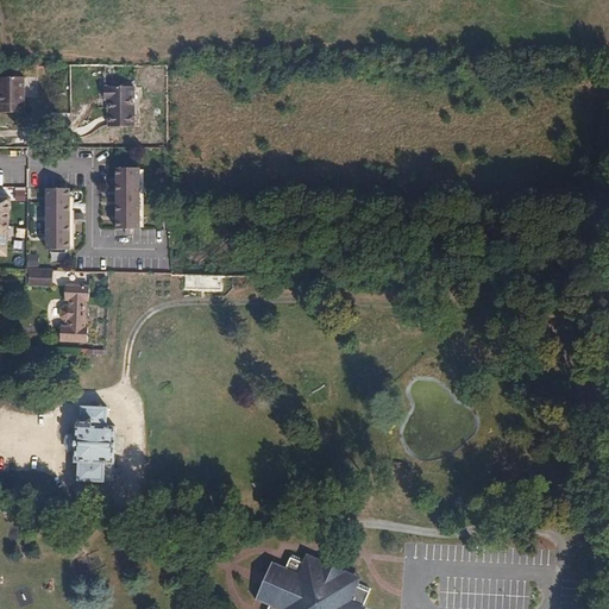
[(22,77),(1,77),(1,93),(0,93),(0,112),(23,113),(22,77)]
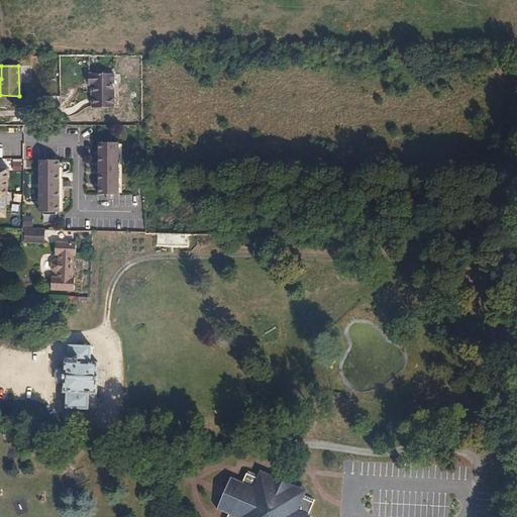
[(95,89),(91,89),(91,107),(112,107),(112,74),(87,74),(87,84),(91,84),(95,84),(95,89)]
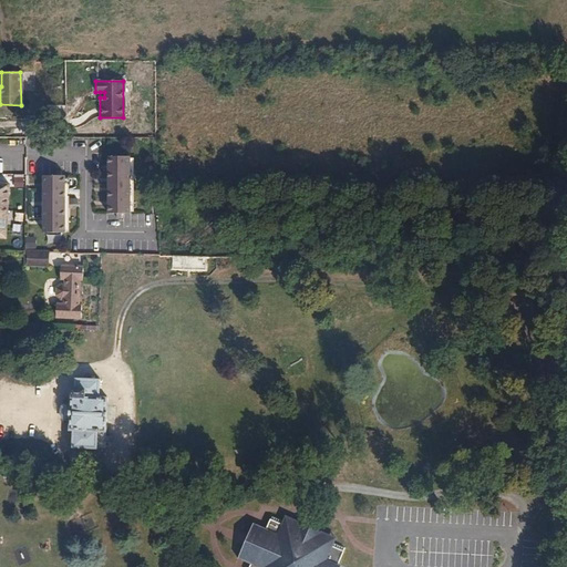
[(129,155),(106,155),(107,213),(116,213),(116,217),(121,217),(121,213),(129,213),(129,210),(132,210),(132,157),(129,157),(129,155)]
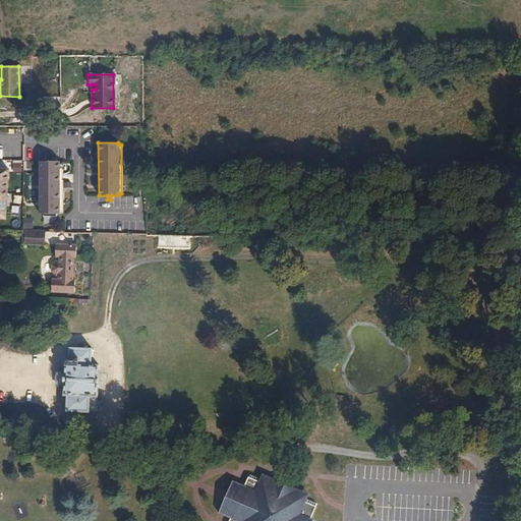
[(50,161),(39,161),(39,214),(59,213),(59,212),(62,212),(62,163),(58,163),(58,161),(55,161),(55,157),(50,157),(50,161)]
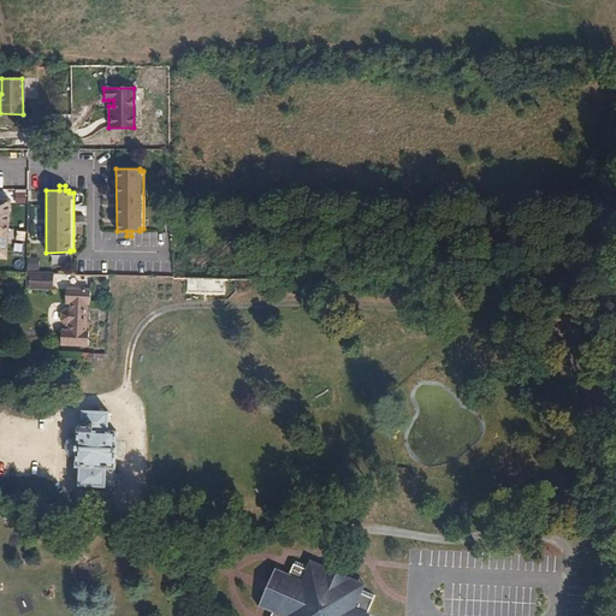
[(27,258),(27,270),(39,270),(39,256),(27,258)]
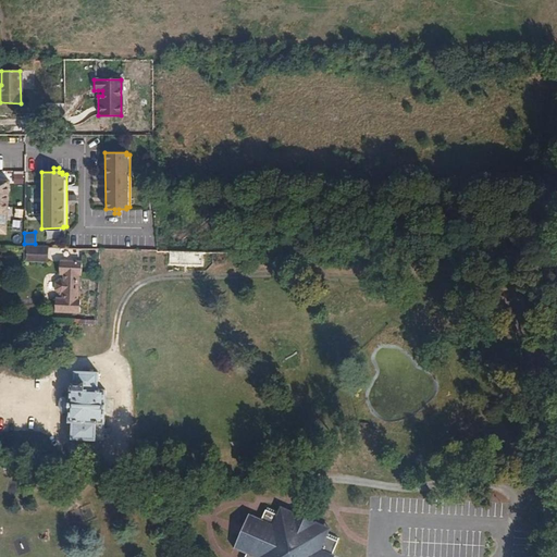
[(48,246),(46,246),(24,246),(25,259),(27,259),(27,261),(48,261),(48,246)]
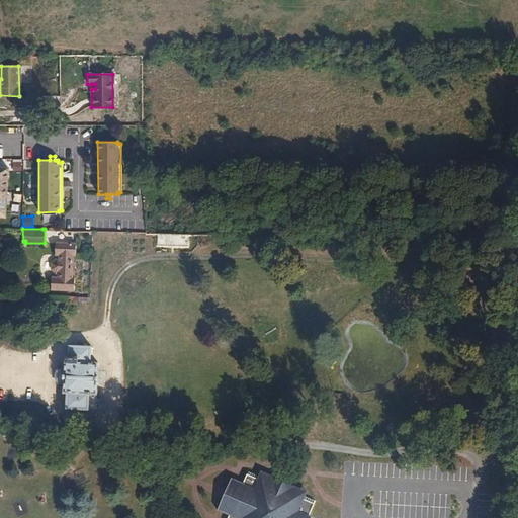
[(188,245),(188,236),(158,235),(157,246),(188,245)]
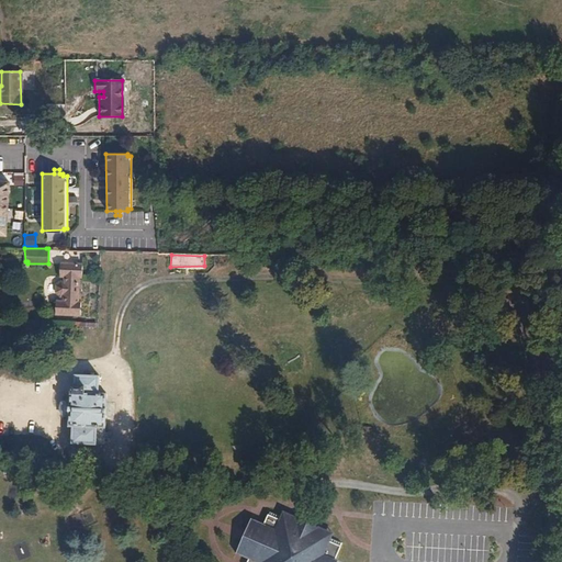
[(63,301),(58,301),(55,301),(54,313),(79,314),(80,302),(77,302),(78,278),(81,277),(81,265),(59,263),(59,277),(64,277),(64,281),(59,281),(55,285),(55,292),(58,295),(63,295),(63,301)]
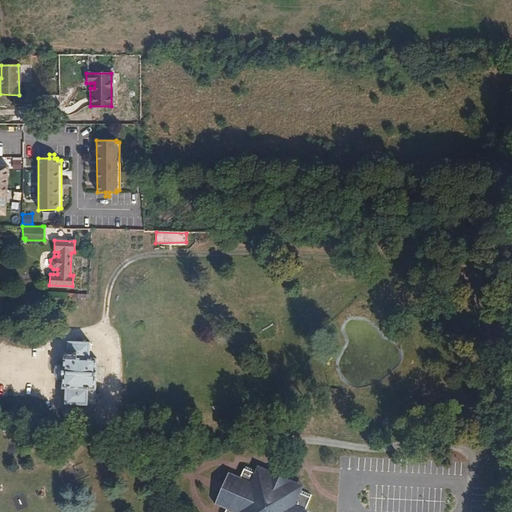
[(77,297),(86,298),(87,288),(83,288),(83,293),(77,293),(77,297)]
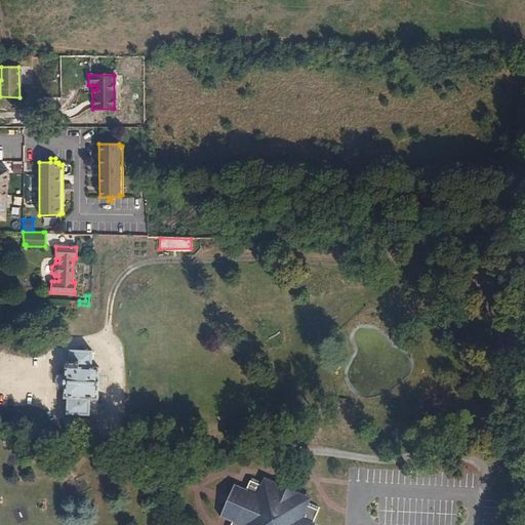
[(92,350),(70,350),(69,359),(67,358),(67,366),(66,366),(65,397),(67,397),(67,413),(96,414),(98,366),(91,366),(92,350)]
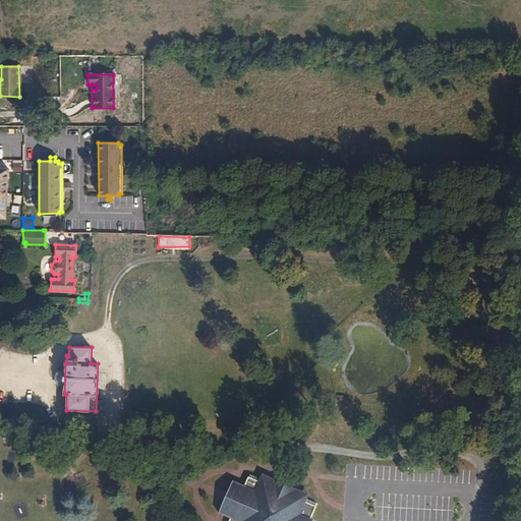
[(224,508),(223,512),(229,515),(226,520),(305,520),(306,516),(308,516),(315,501),(304,496),(302,499),(298,497),(301,489),(267,474),(264,481),(258,479),(259,476),(248,471),(242,483),(236,480),(234,486),(235,490),(235,496),(232,501),(230,505),(224,508)]
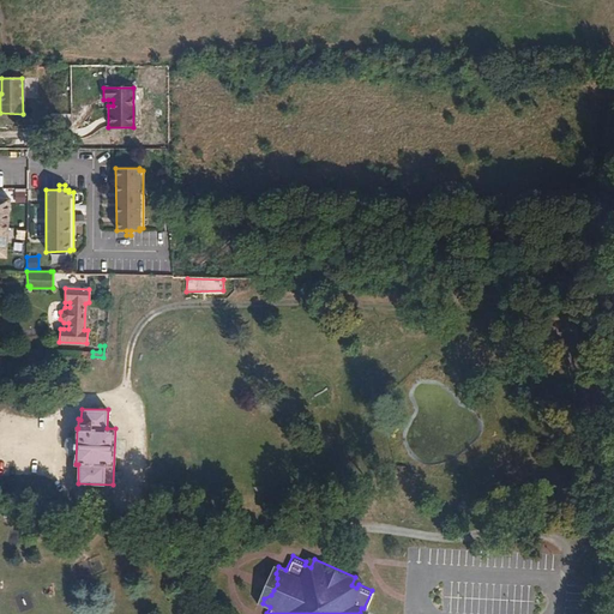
[(311,567),(314,559),(308,557),(306,561),(305,565),(311,567)]
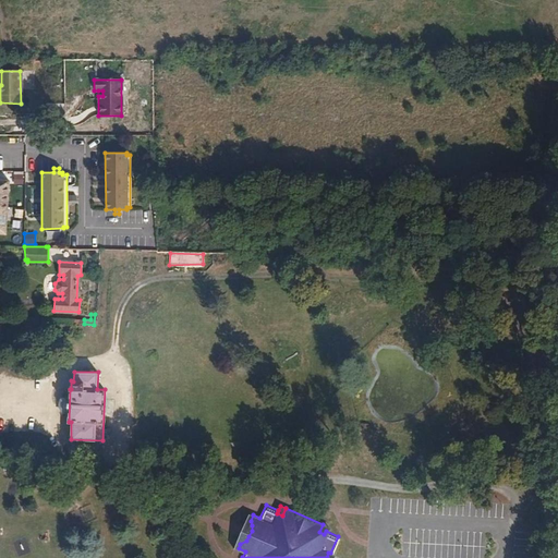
[(233,546),(239,548),(240,544),(246,541),(249,536),(252,531),(252,525),(251,521),(253,514),(249,511),(233,546)]
